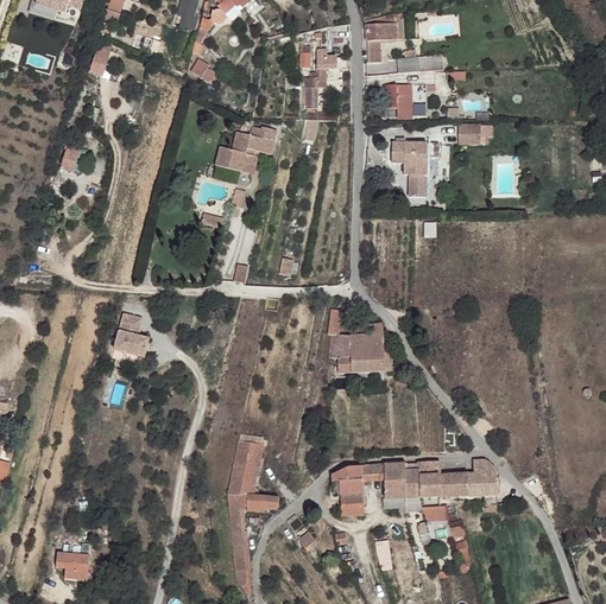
[(107,0),(106,7),(117,11),(120,0),(107,0)]
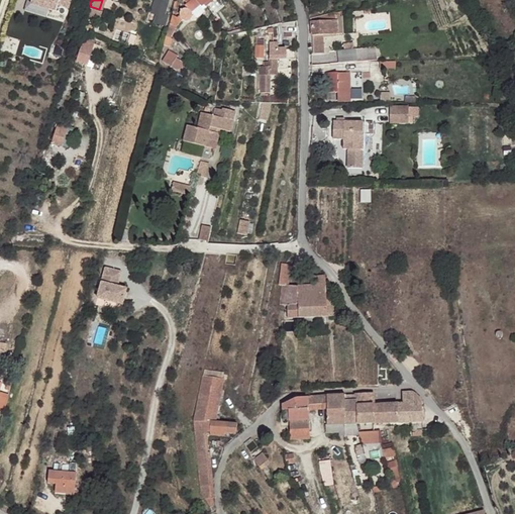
[(152,0),(147,18),(163,23),(169,0),(152,0)]
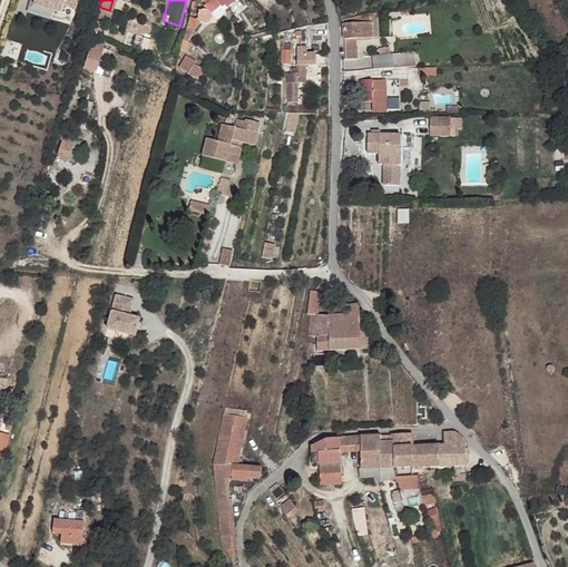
[(206,3),(205,6),(206,9),(212,12),(221,3),(216,0),(209,0),(206,3)]
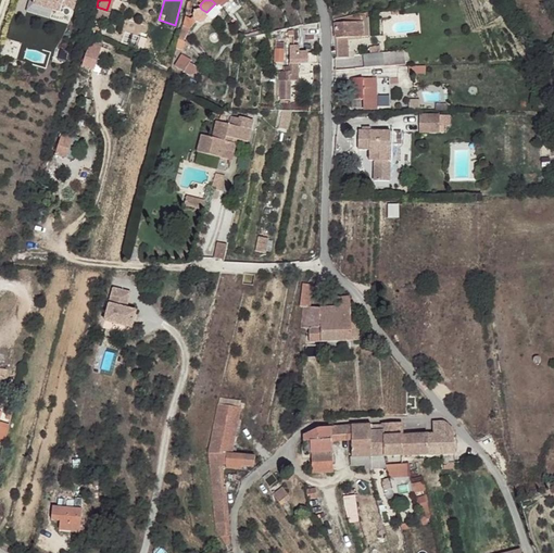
[(206,12),(201,9),(200,9),(198,9),(197,10),(196,11),(194,12),(194,14),(194,15),(194,16),(194,17),(197,20),(198,21),(199,21),(201,21),(203,20),(205,19),(206,15),(206,12)]
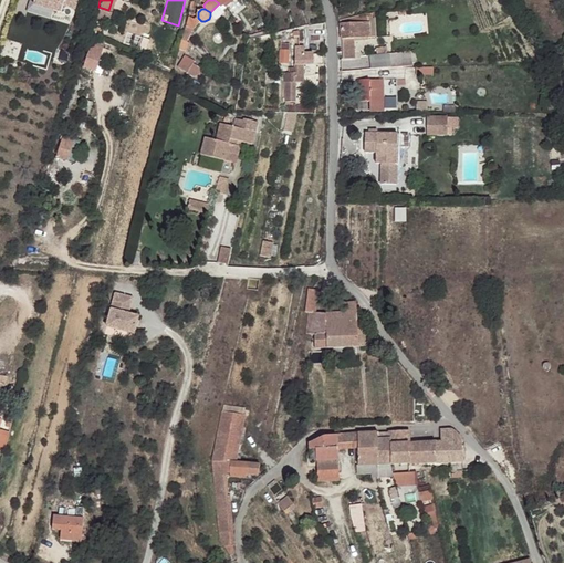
[(375,11),(341,18),(340,20),(354,21),(353,35),(374,33),(375,11)]
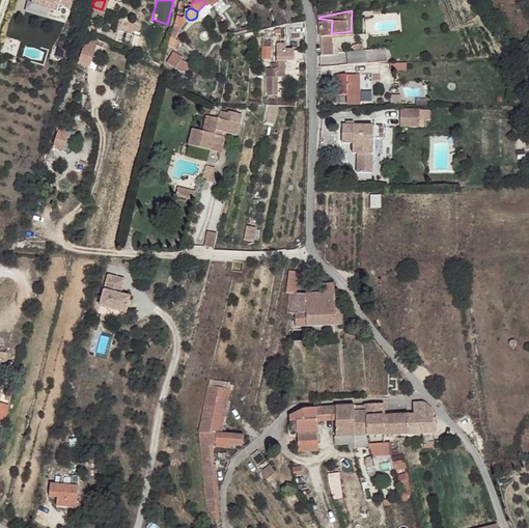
[(332,20),(318,19),(319,33),(331,33),(332,20)]
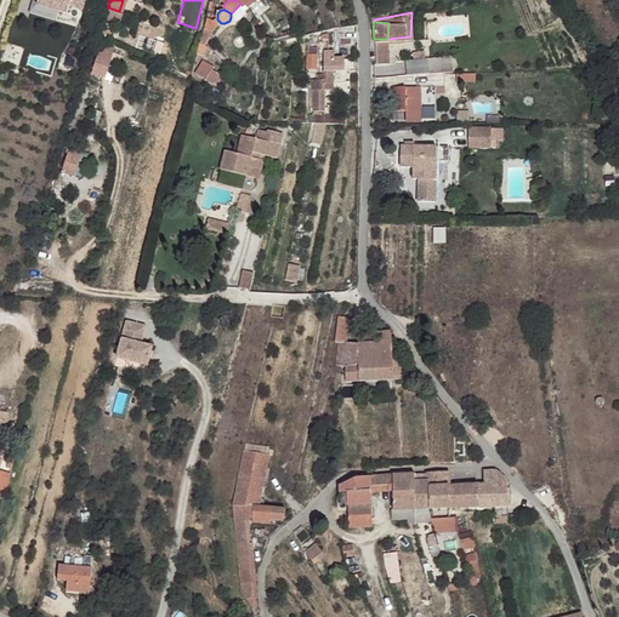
[(202,30),(197,43),(199,45),(209,35),(202,30)]
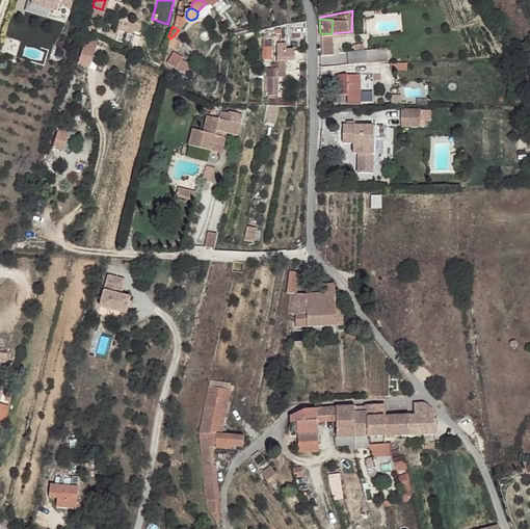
[(168,36),(165,44),(173,48),(177,44),(174,41),(182,32),(179,30),(170,38),(168,36)]
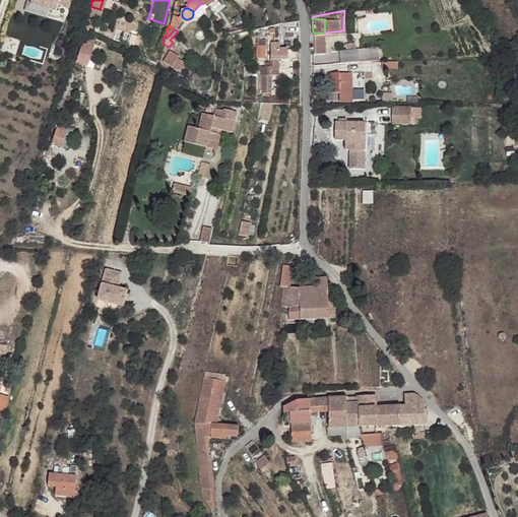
[(324,33),(313,33),(313,50),(324,49),(324,33)]
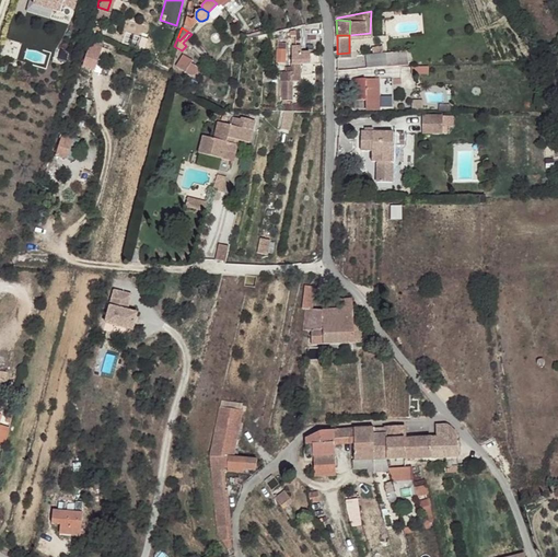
[(100,46),(88,42),(81,65),(93,67),(100,46)]
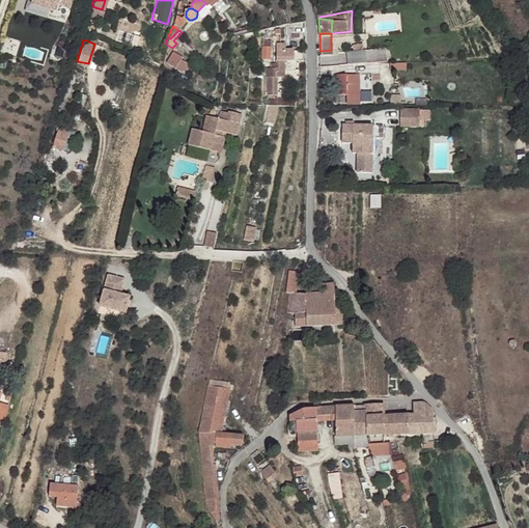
[(270,62),(270,68),(276,68),(282,67),(282,59),(293,59),(290,48),(284,48),(283,43),(275,43),(275,62),(270,62)]
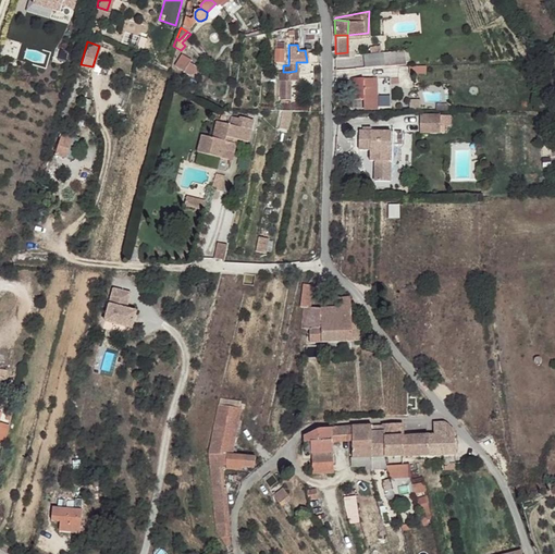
[(282,48),(273,48),(273,60),(282,60),(282,48)]
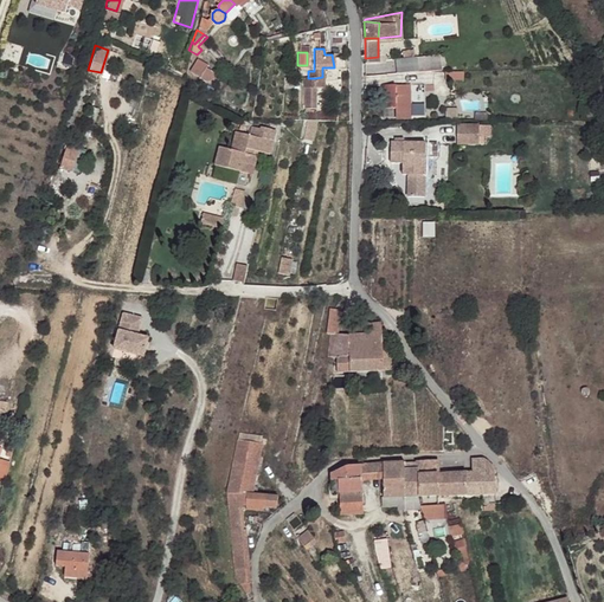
[(345,54),(332,54),(334,68),(345,68),(345,54)]
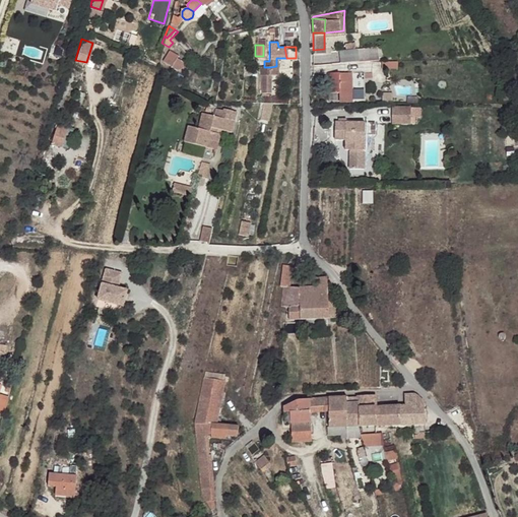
[(355,47),(355,61),(364,61),(364,48),(355,47)]
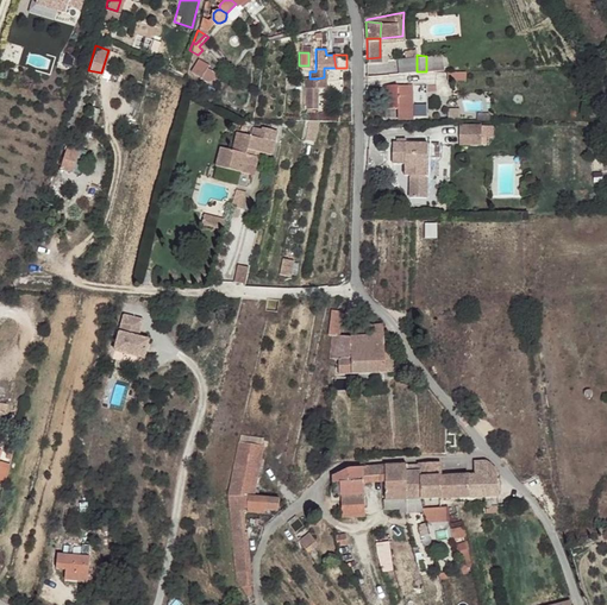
[(193,61),(182,73),(204,89),(208,84),(210,80),(208,77),(206,76),(201,71),(198,69),(200,65),(196,62),(193,61)]
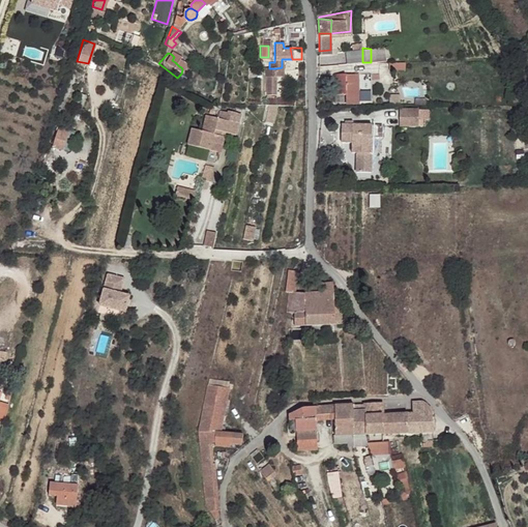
[(373,72),(359,74),(360,99),(375,98),(373,72)]
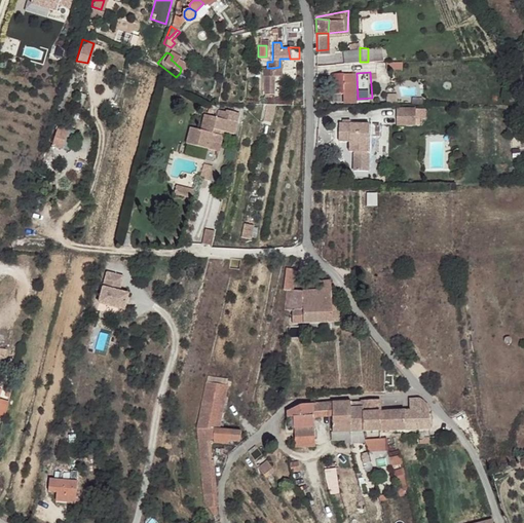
[(344,74),(333,74),(334,95),(345,95),(345,100),(358,99),(357,73),(344,74)]
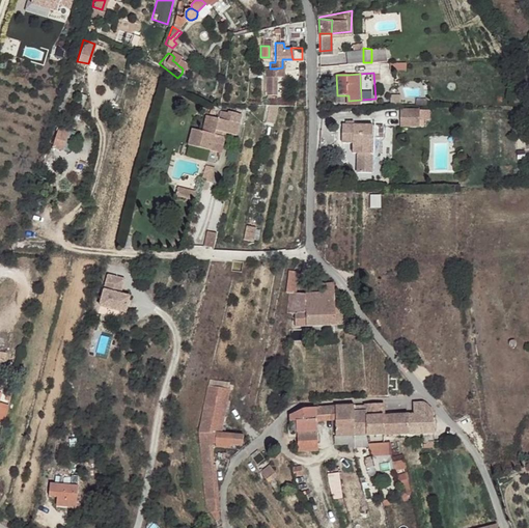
[(400,107),(400,124),(419,126),(420,108),(400,107)]
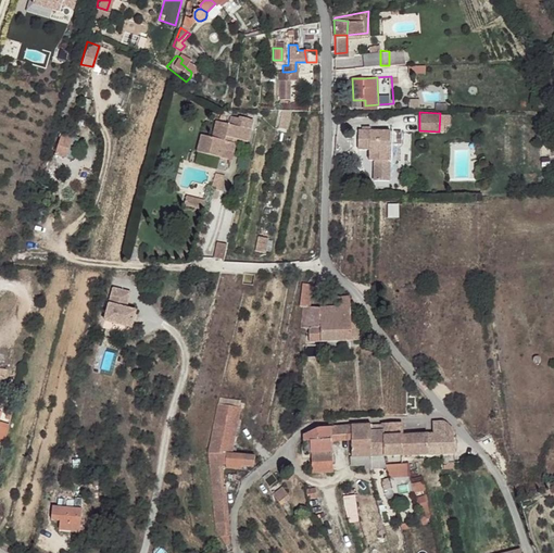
[(231,115),(229,124),(252,128),(254,117),(241,114),(240,117),(231,115)]
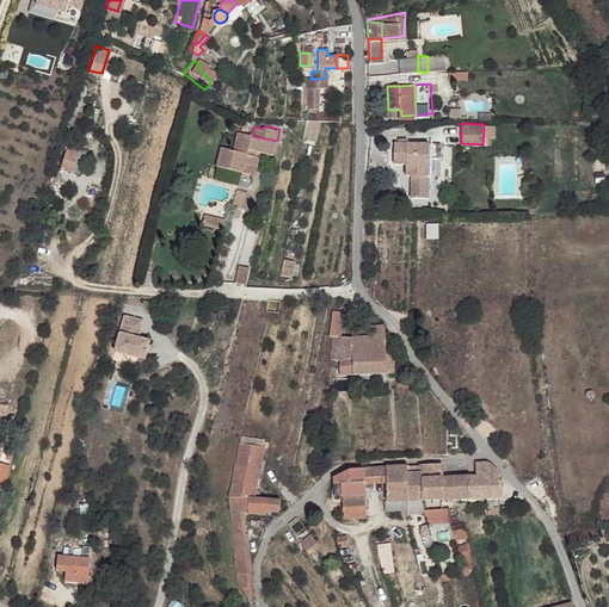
[(318,131),(308,130),(306,140),(315,142),(318,131)]
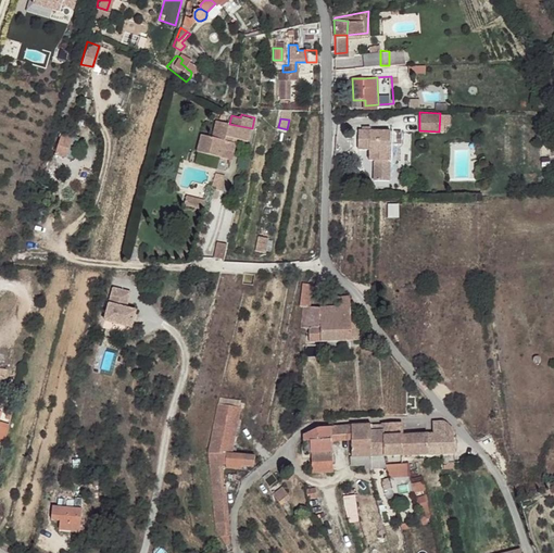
[(202,134),(197,150),(221,155),(223,149),(234,151),(236,145),(231,141),(223,138),(224,133),(227,123),(215,120),(210,135),(202,134)]
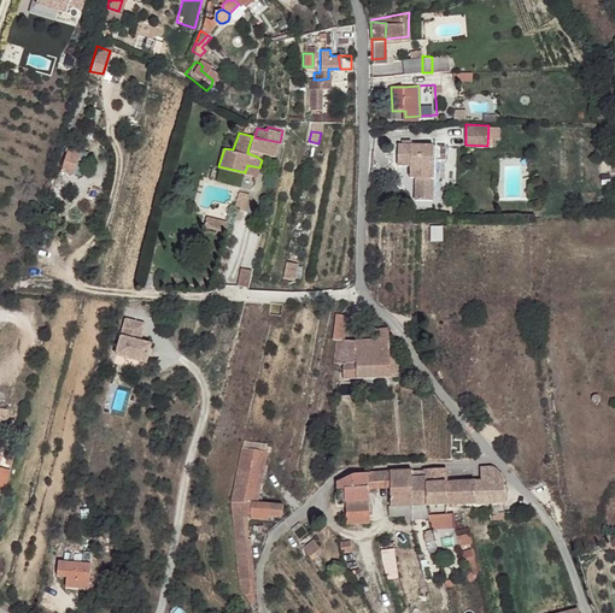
[(255,137),(252,136),(249,147),(261,149),(277,153),(280,142),(255,137)]
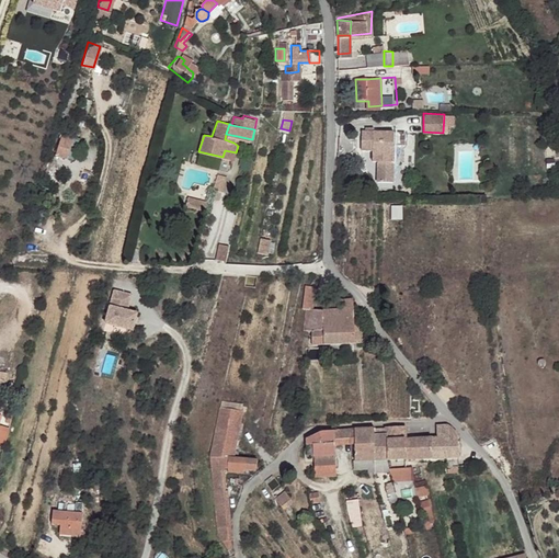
[(366,129),(361,129),(361,148),(372,149),(372,159),(377,160),(377,179),(392,180),(394,141),(395,131),(375,129),(375,125),(366,125),(366,129)]
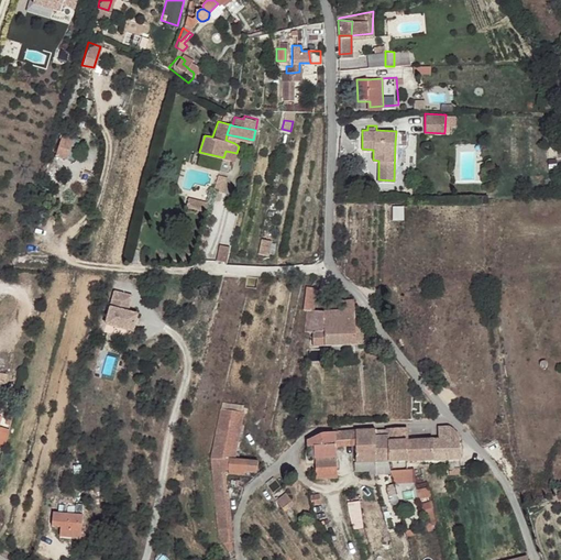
[(396,131),(395,142),(406,143),(406,131),(396,130),(396,131)]
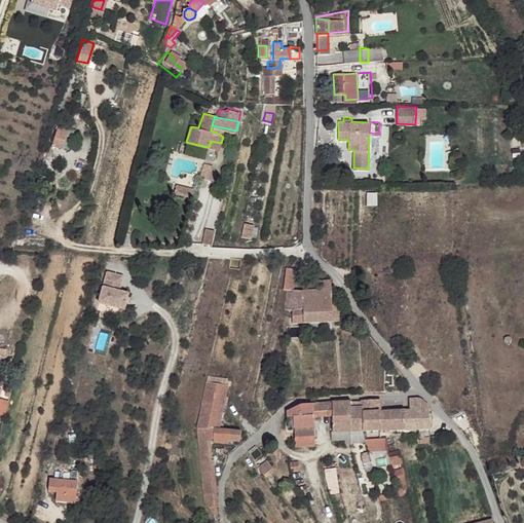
[(67,126),(57,122),(50,144),(61,147),(67,126)]
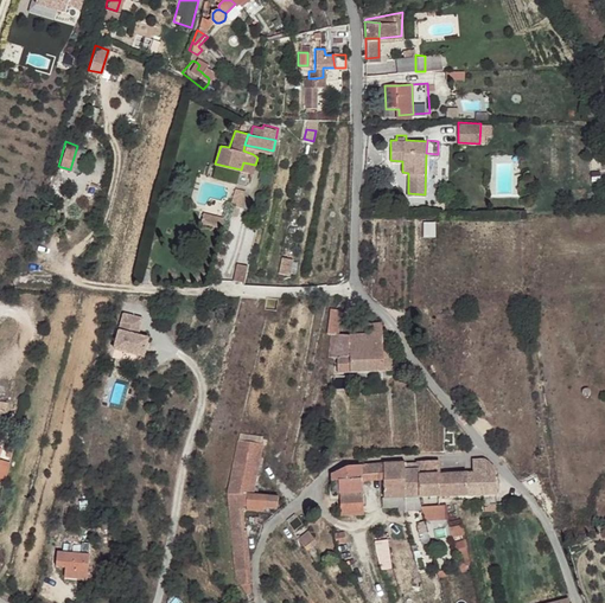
[(244,145),(243,151),(253,154),(256,147),(244,145)]
